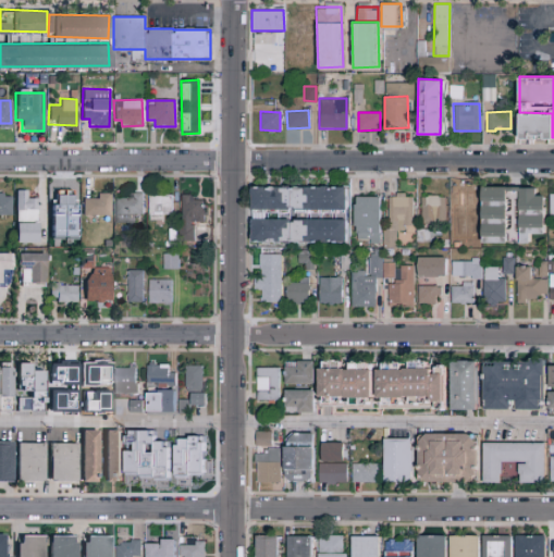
[(518,138),(551,137),(551,113),(518,113),(518,138)]
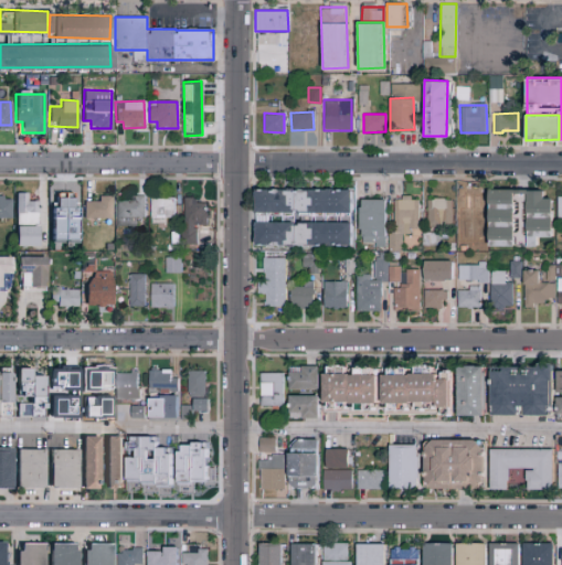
[(350,212),(350,189),(254,189),(254,212),(350,212)]
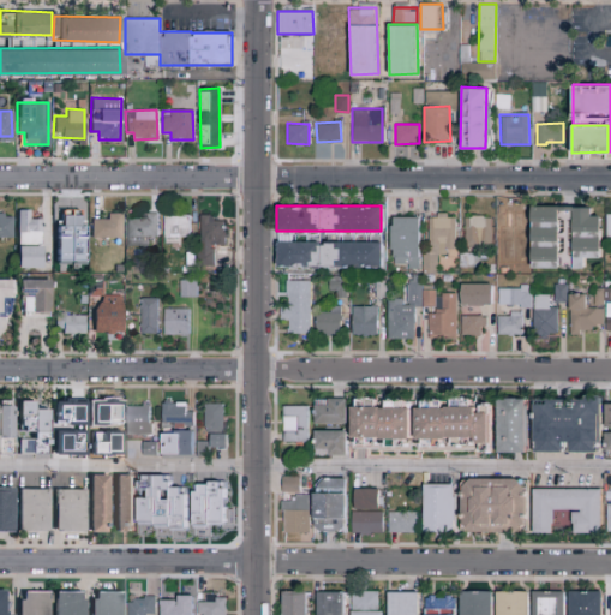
[(557,268),(558,206),(531,206),(529,267),(557,268)]
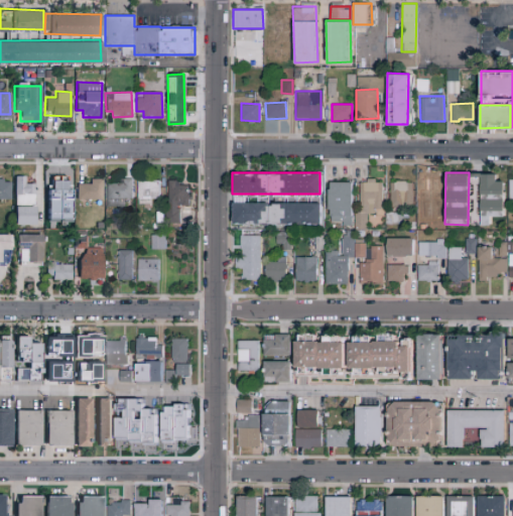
[(503,217),(504,180),(496,180),(496,173),(481,173),(479,224),(490,224),(490,217),(503,217)]
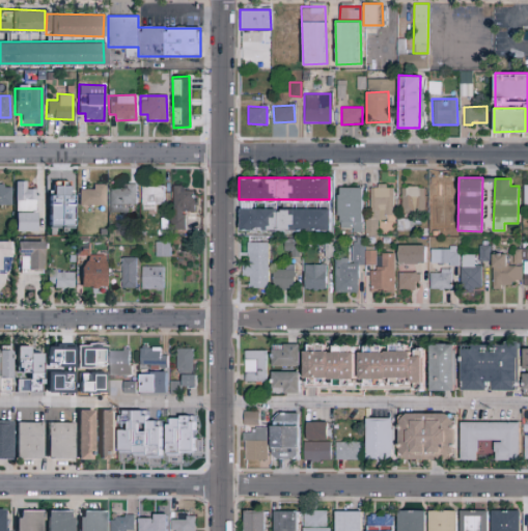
[(14,210),(33,210),(33,188),(24,188),(24,180),(14,180),(14,210)]
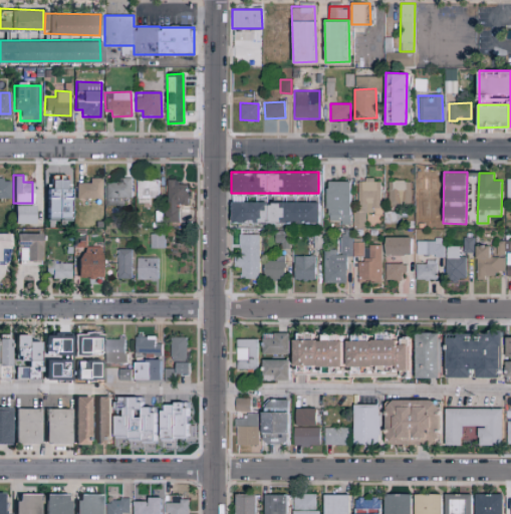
[(100,198),(100,178),(88,177),(88,182),(75,182),(75,198),(100,198)]
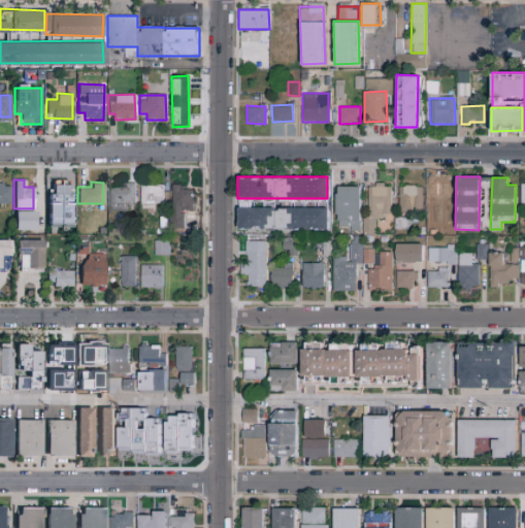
[(135,203),(135,183),(123,183),(122,187),(109,187),(108,202),(135,203)]
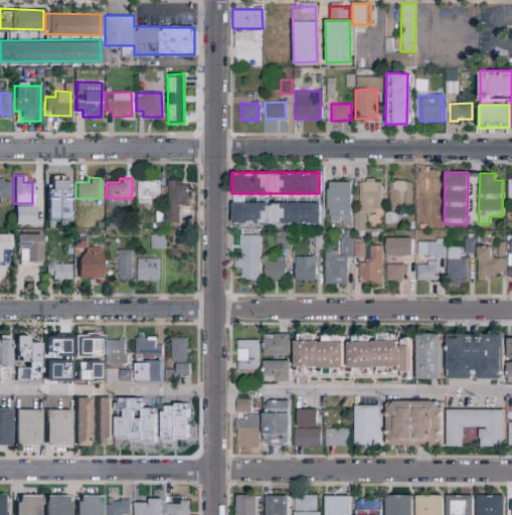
[(0,197),(9,198),(9,180),(0,179),(0,197)]
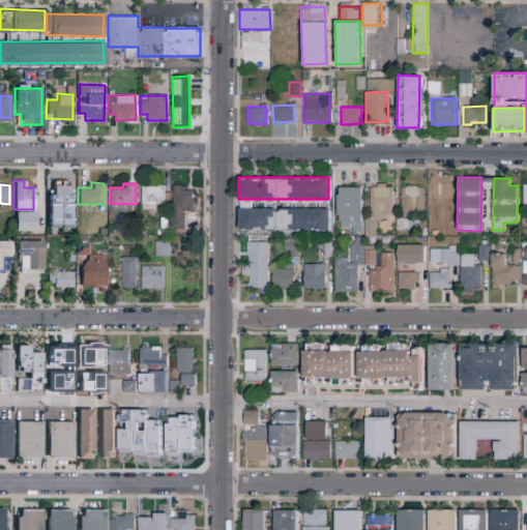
[(164,185),(141,184),(141,208),(154,209),(154,203),(163,203),(164,185)]
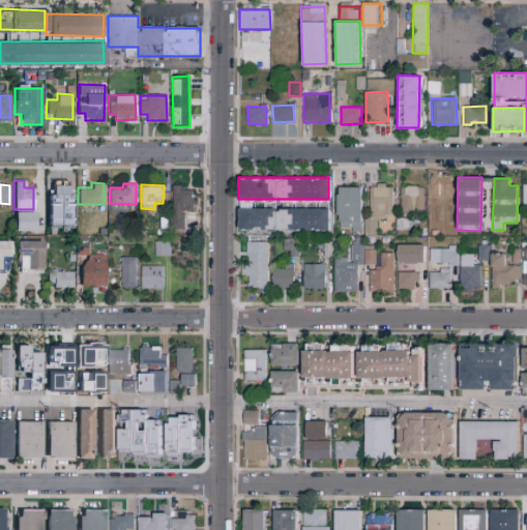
[(193,189),(182,189),(183,185),(172,184),(170,229),(183,230),(183,211),(193,211),(193,189)]
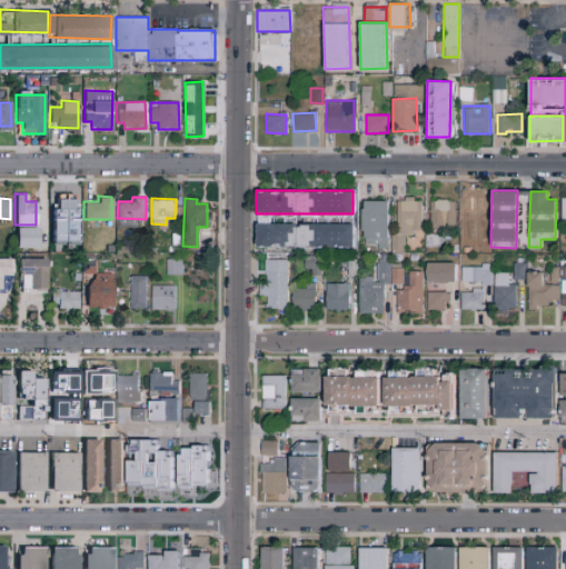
[(395,199),(394,253),(404,253),(404,233),(420,233),(421,199),(395,199)]
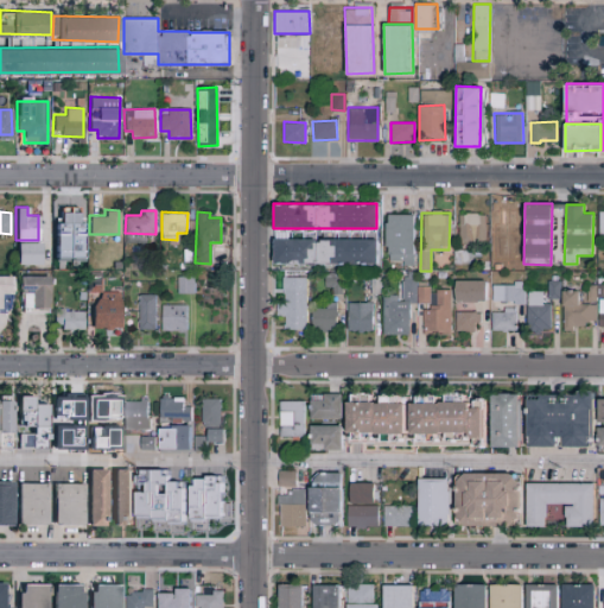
[(413,214),(386,214),(387,261),(404,261),(404,265),(413,265),(413,214)]
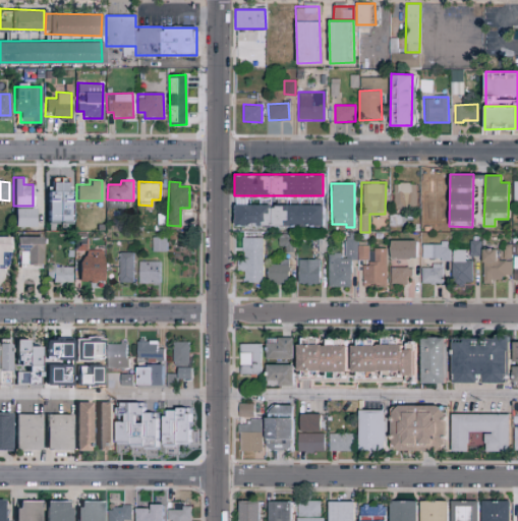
[(393,209),(411,209),(412,183),(394,183),(393,209)]
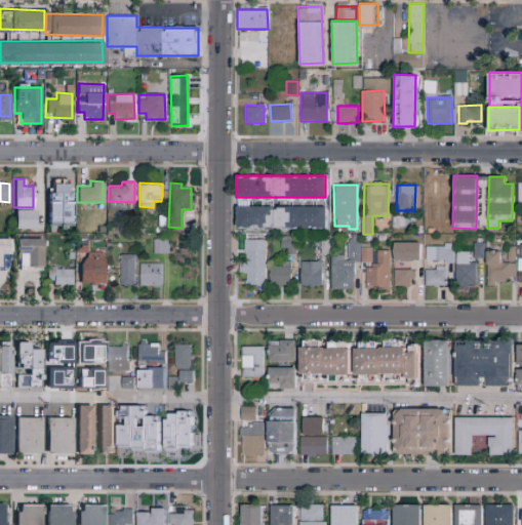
[(450,186),(427,185),(427,204),(436,205),(436,200),(449,201),(450,186)]
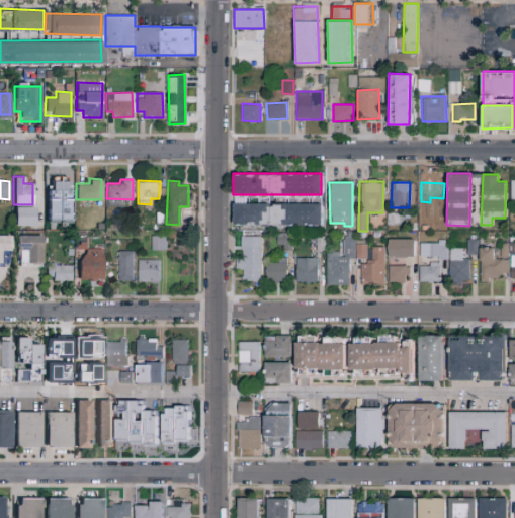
[(322,203),(233,203),(233,224),(322,225),(322,203)]
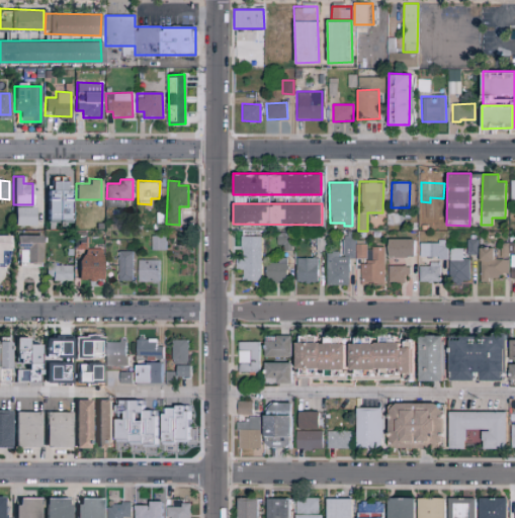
[(12,225),(32,226),(32,206),(12,206),(12,225)]
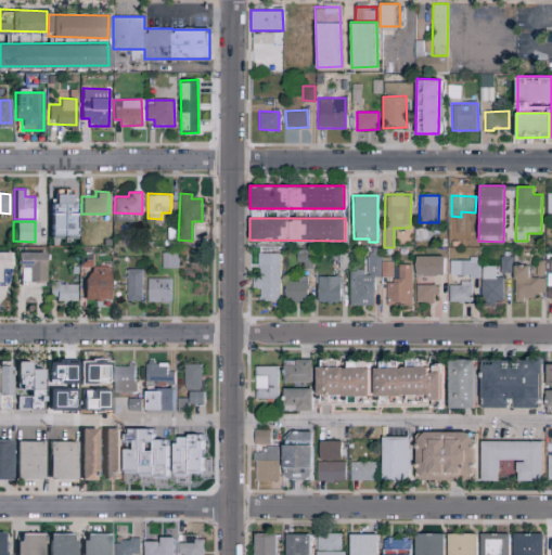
[(42,281),(42,252),(16,250),(15,281),(42,281)]
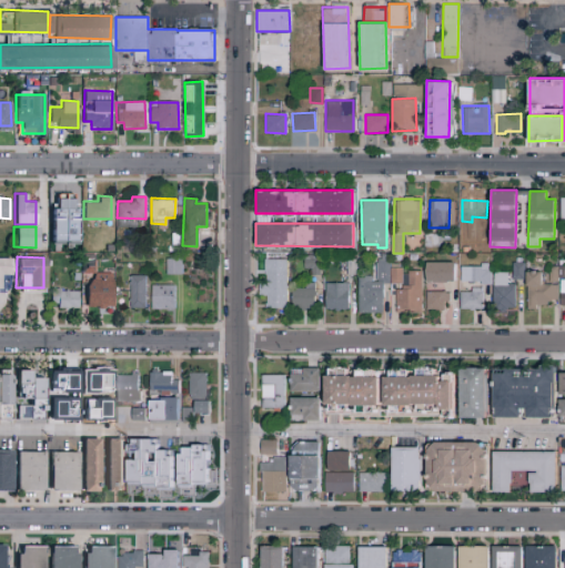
[(266,307),(286,307),(286,259),(264,259),(264,282),(259,282),(259,295),(268,295),(266,307)]
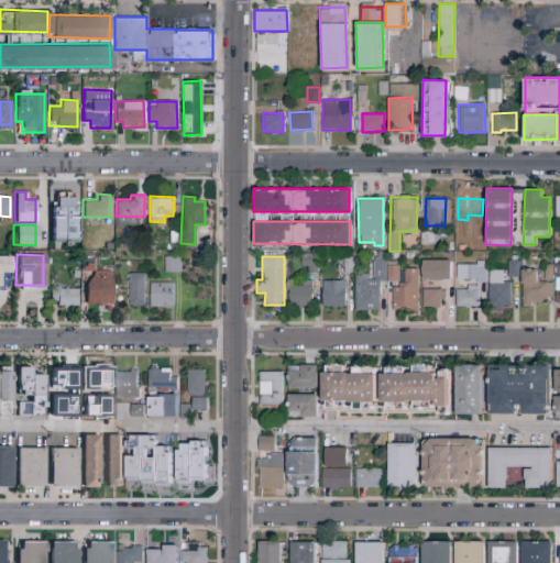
[(355,310),(380,309),(379,282),(386,280),(385,257),(371,257),(371,274),(354,274),(355,310)]
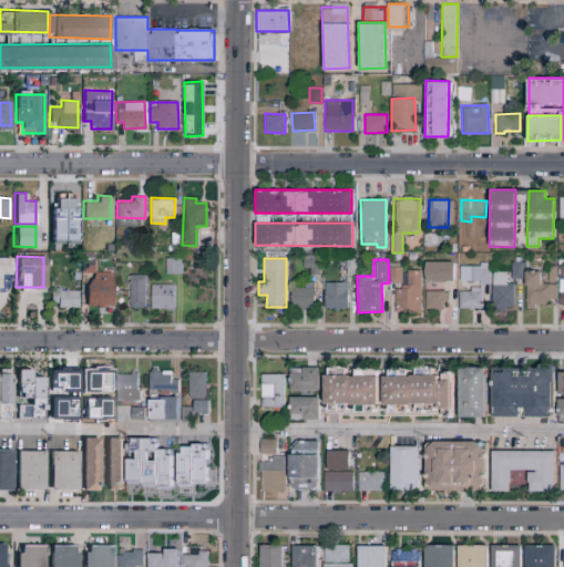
[(452,261),(424,261),(424,281),(452,281),(452,261)]
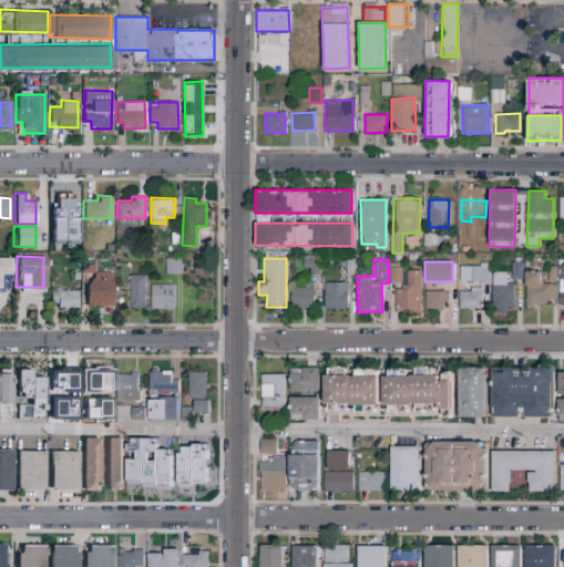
[(459,265),(459,281),(488,282),(489,265),(459,265)]
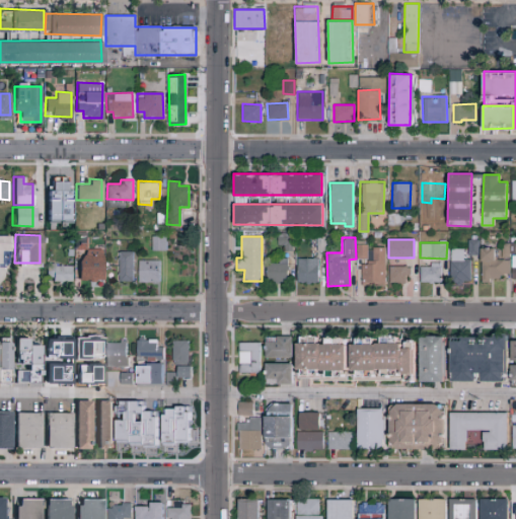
[(509,260),(495,260),(494,247),(480,248),(481,278),(509,278),(509,260)]
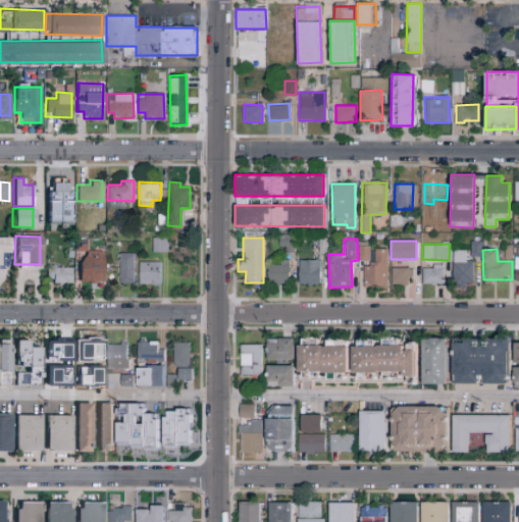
[(473,260),(466,260),(466,250),(453,250),(453,284),(474,284),(473,260)]
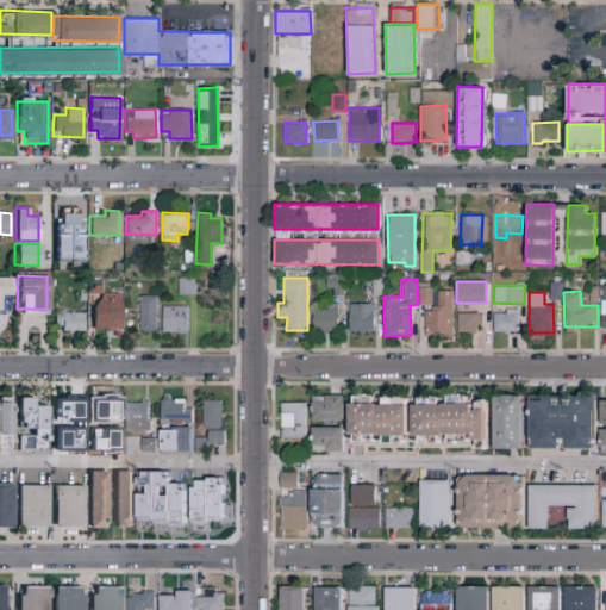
[(155,330),(155,296),(139,296),(139,330),(155,330)]
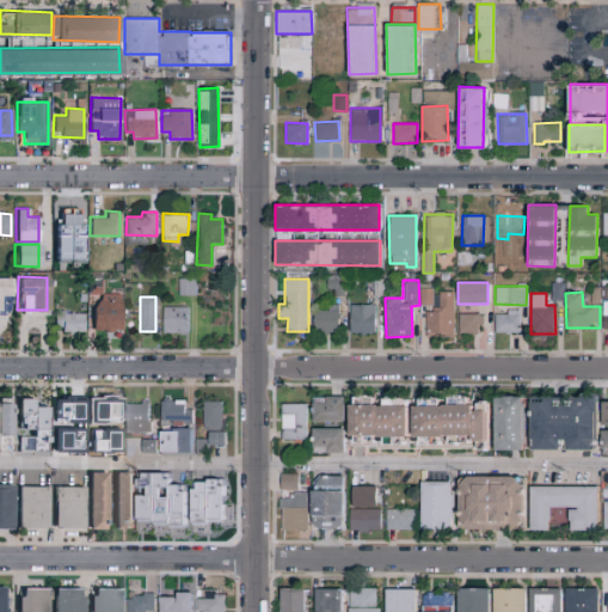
[(120,300),(91,300),(91,330),(118,330),(120,300)]
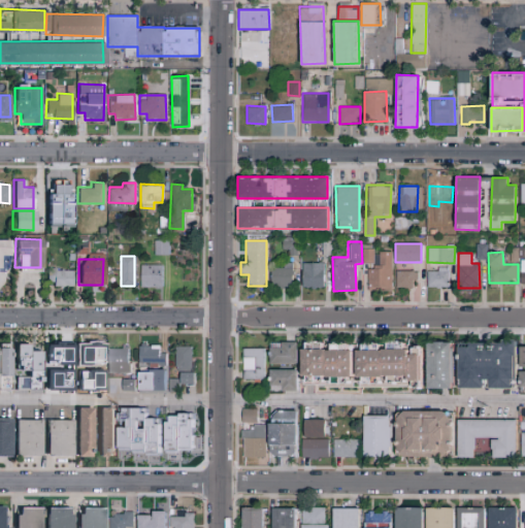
[(292,262),(281,262),(281,267),(271,267),(271,286),(292,286),(292,262)]
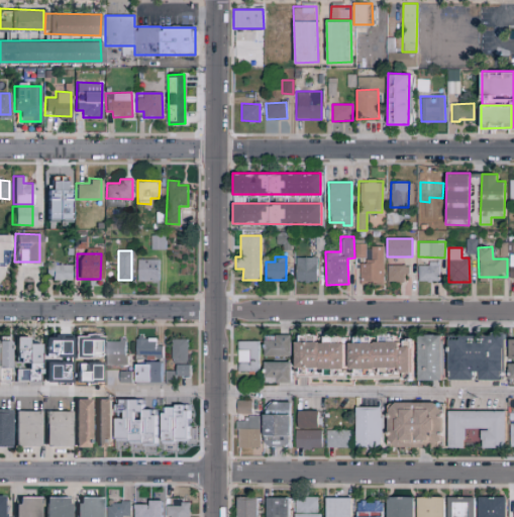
[(296,281),(316,281),(317,257),(296,256),(296,281)]
